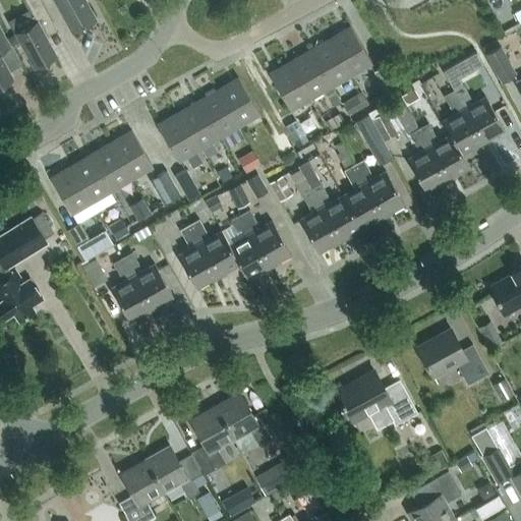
[(34,66),(56,55),(42,30),(54,22),(41,0),(23,0),(30,8),(8,20),(34,66)]
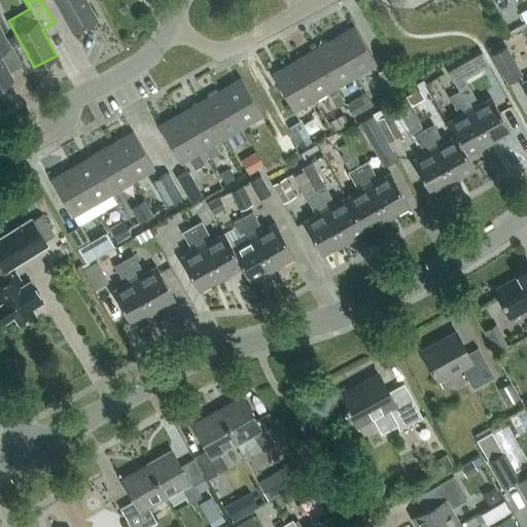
[(97,20),(85,0),(56,0),(73,32),(97,20)]
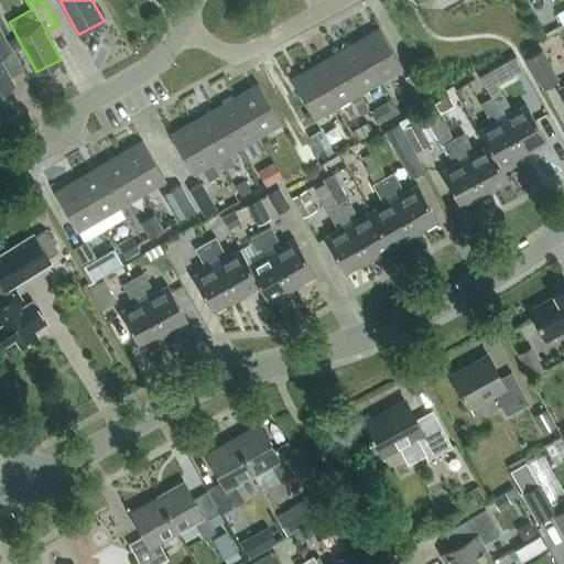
[(0,91),(13,85),(0,60),(0,55),(11,50),(0,28),(0,91)]
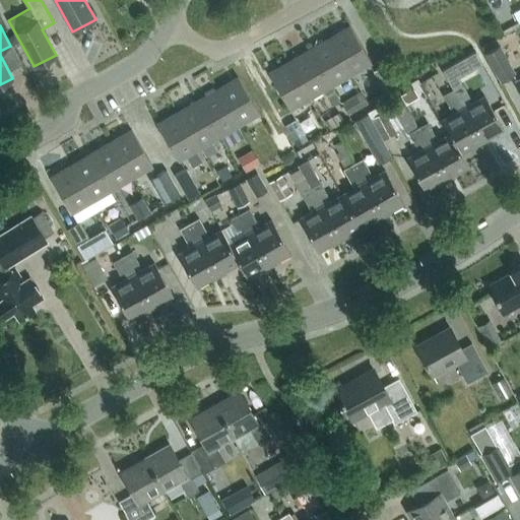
[(372,63),(349,25),(329,38),(351,74),(372,63)]
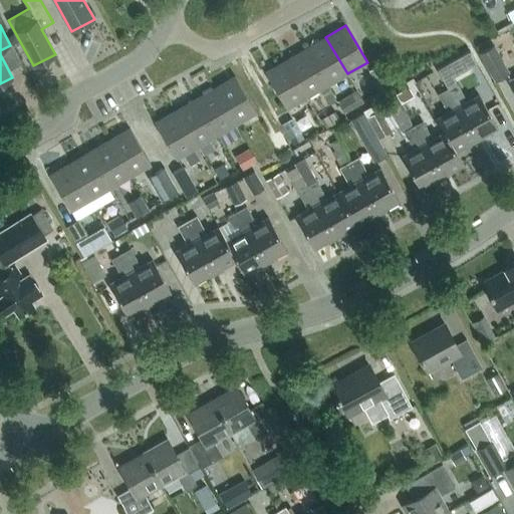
[(325,37),(305,49),(327,85),(347,73),(325,37)]
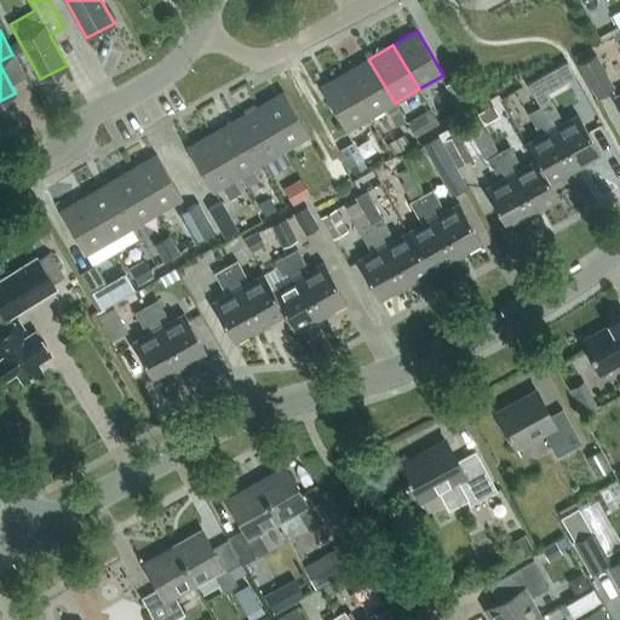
[(614,89),(595,55),(578,64),(597,98),(614,89)]
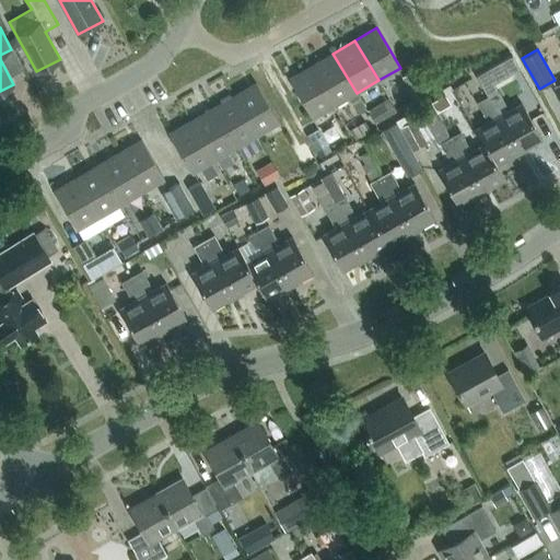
[(357,93),(333,54),(312,66),(335,105),(357,93)]
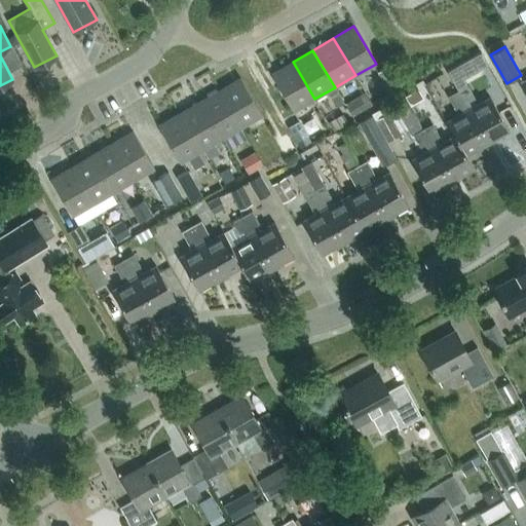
[(447,71),(457,90),(467,85),(463,78),(488,64),(481,52),(447,71)]
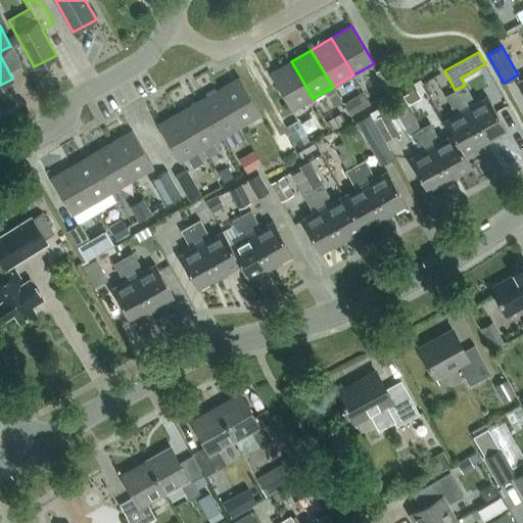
[(291,110),(313,98),(291,61),(270,74),(291,110)]
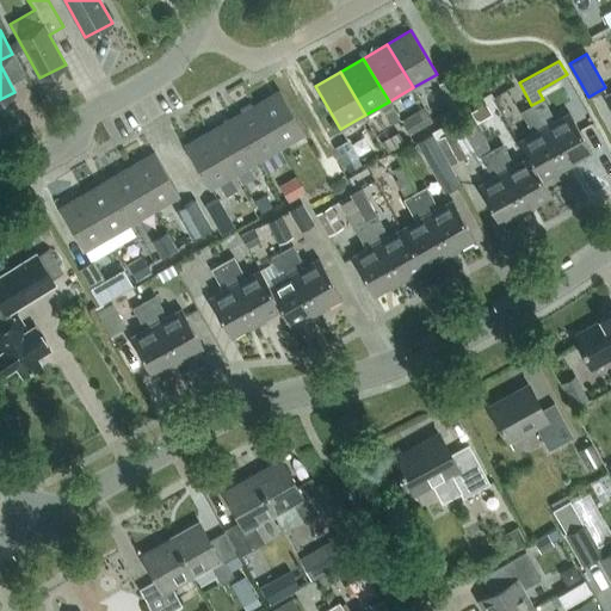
[(452,109),(467,102),(452,75),(438,84),(452,109)]
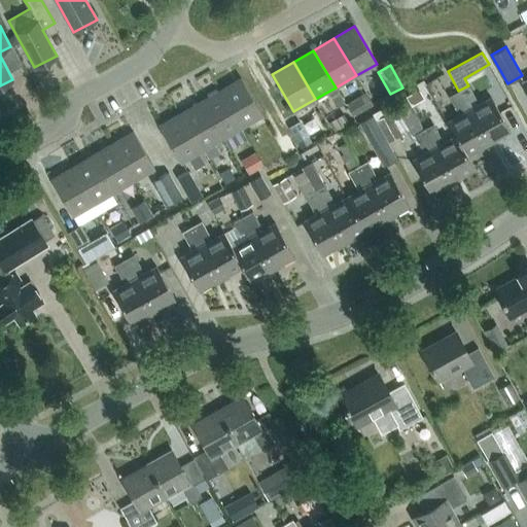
[(244,127),(262,115),(241,78),(221,89),(244,127)]
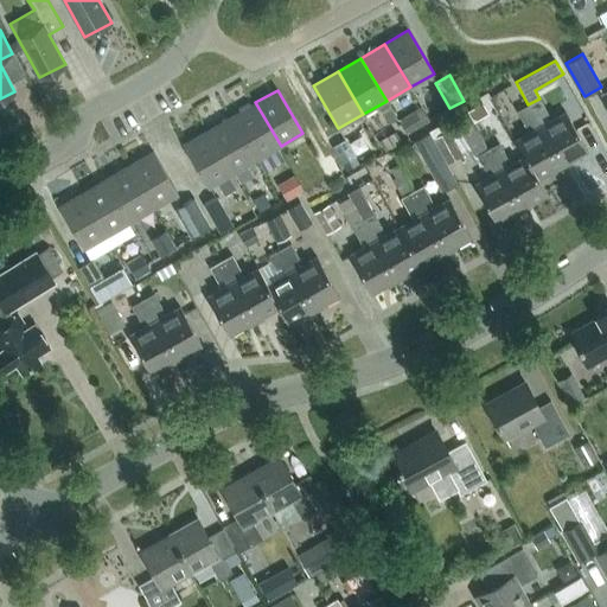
[(540,98),(528,104),(562,165),(587,151),(566,112),(548,122),(544,115),(548,114),(540,98)]
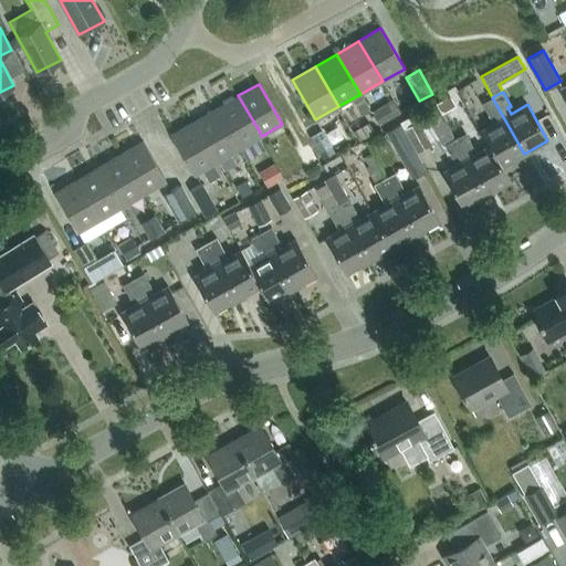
[(371,108),(379,104),(374,94),(366,98),(371,108)]
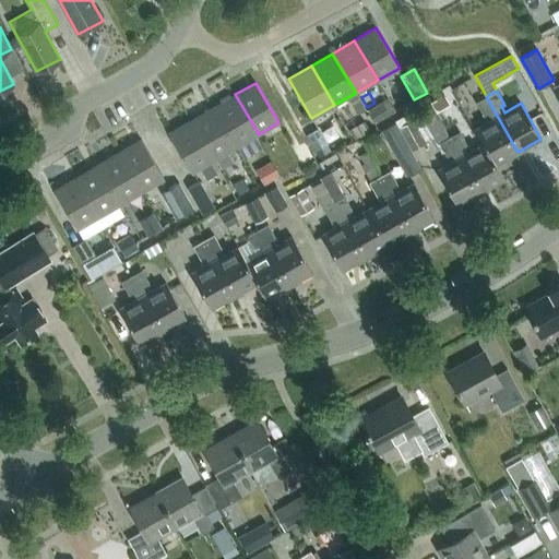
[(235,94),(212,108),(235,147),(259,134),(235,94)]
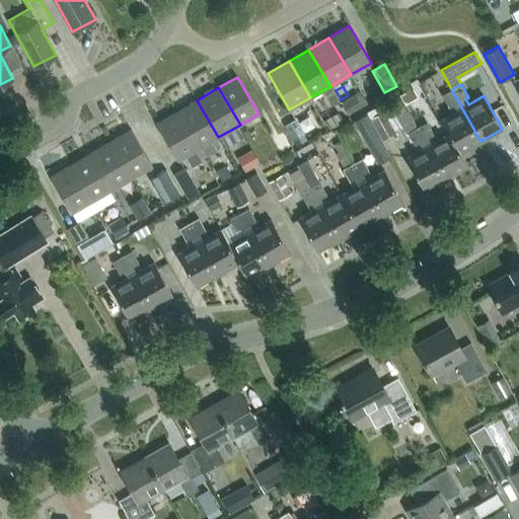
[(448,134),(449,134),(459,152),(480,141),(451,89),(442,94),(449,107),(452,106),(455,112),(440,120),(448,134)]
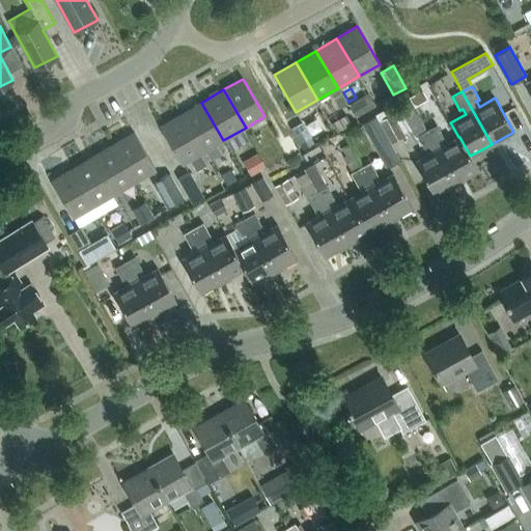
[(375,106),(369,94),(350,105),(357,116),(375,106)]
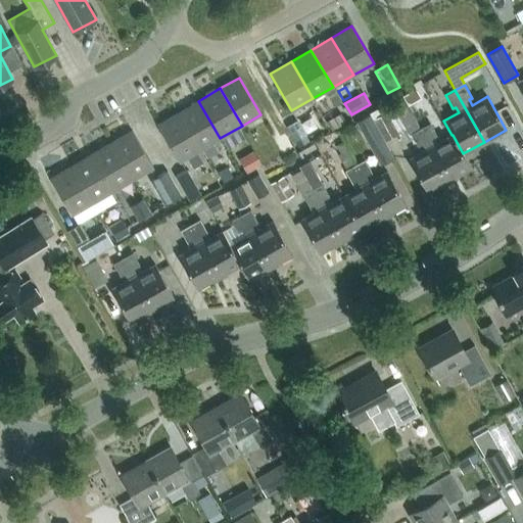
[(391,102),(409,133),(419,128),(401,97),(391,102)]
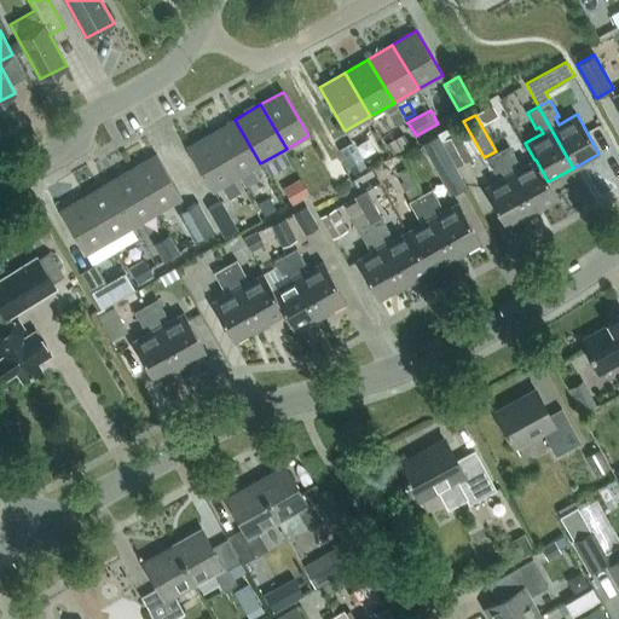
[(235,120),(210,134),(236,178),(260,163),(235,120)]
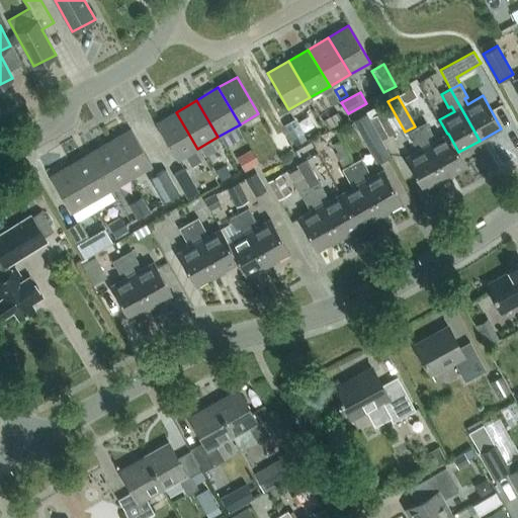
[(336,109),(322,117),(328,130),(343,121),(336,109)]
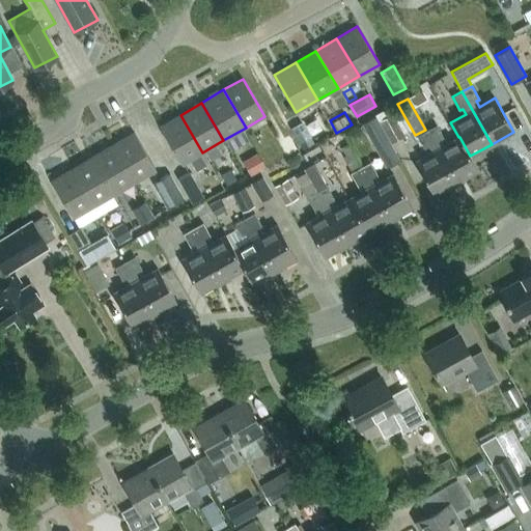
[(391,142),(404,135),(392,113),(380,120),(391,142)]
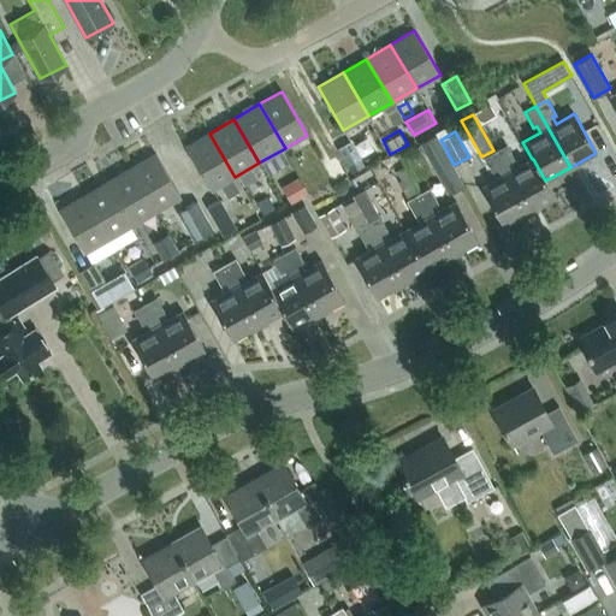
[(235,177),(209,134),(185,147),(211,190),(235,177)]
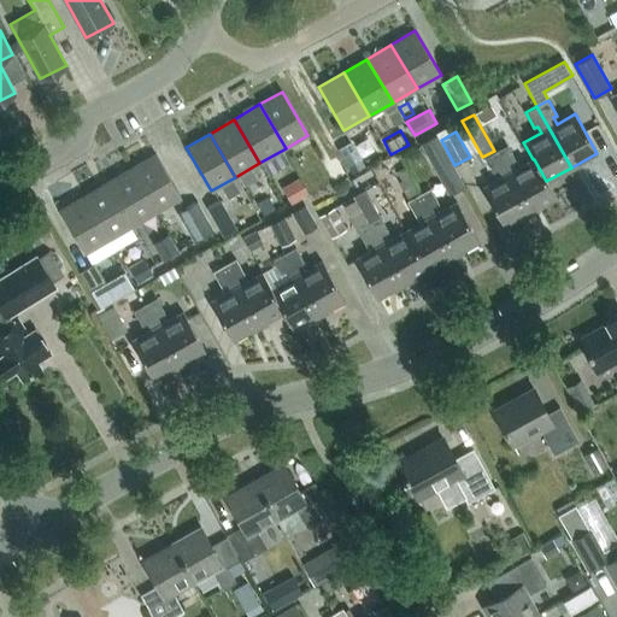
[(436,135),(421,144),(450,194),(465,186),(436,135)]
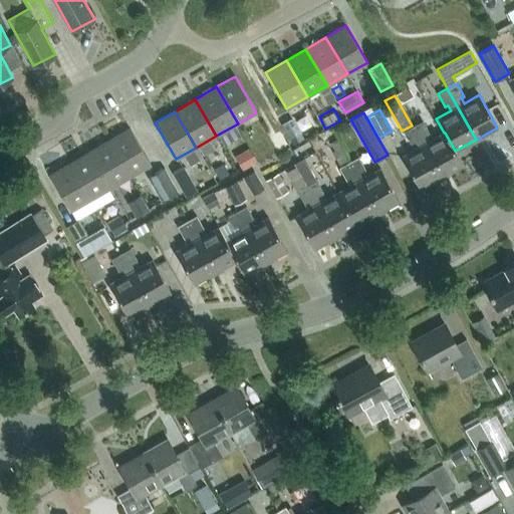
[(290,140),(291,139),(296,136),(300,134),(301,133),(292,117),(281,124),(290,140)]
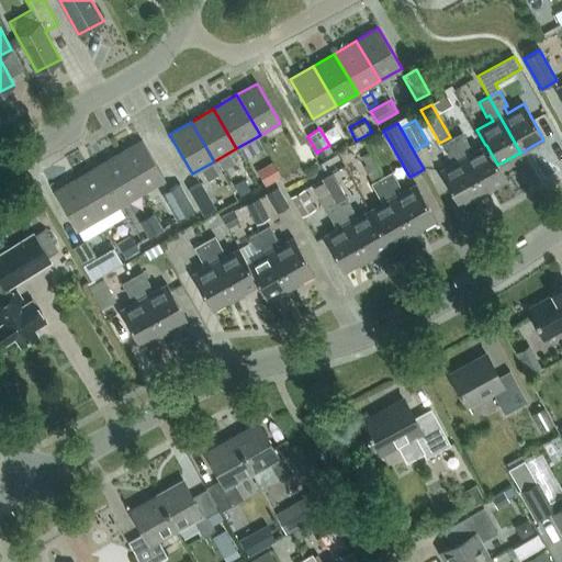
[(497,165),(486,145),(485,145),(470,154),(467,148),(470,146),(462,132),(451,137),(483,193),(506,180),(497,165)]
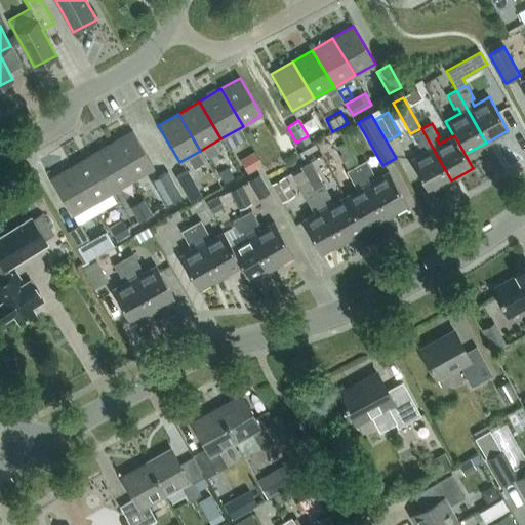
[(422,146),(426,151),(410,160),(429,193),(451,180),(421,128),(412,134),(419,148),(422,146)]
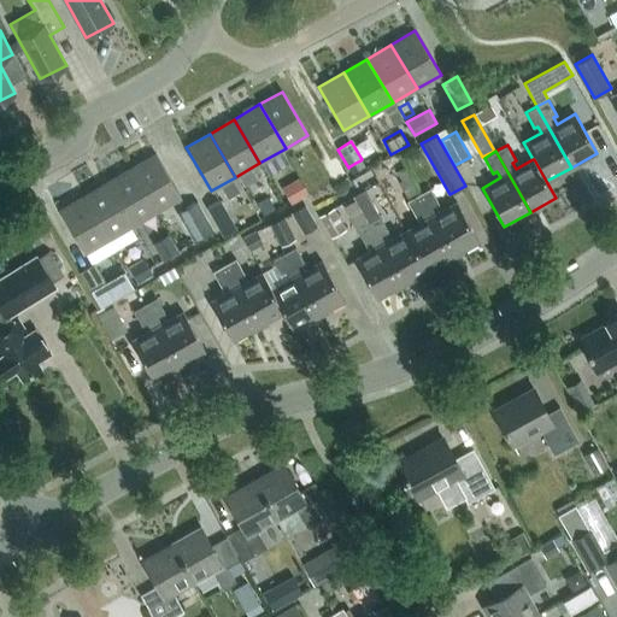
[(156,153),(131,168),(158,211),(181,198),(156,153)]
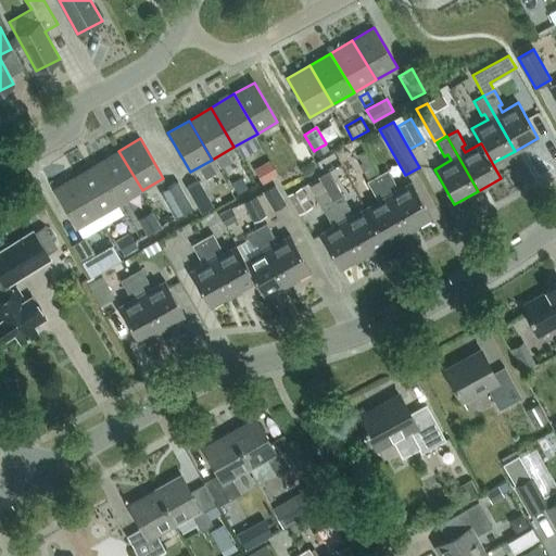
[(290,146),(300,163),(313,156),(303,138),(290,146)]
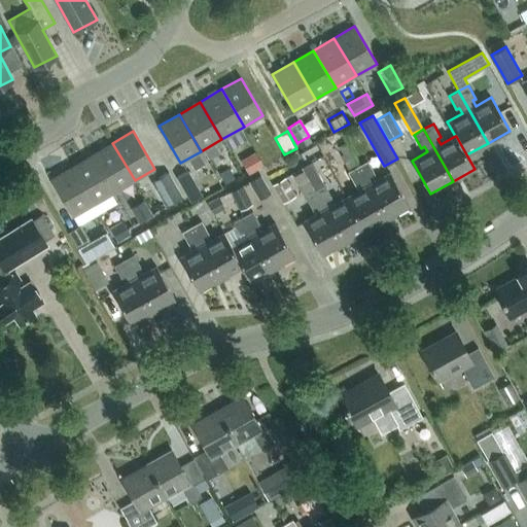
[(113,192),(135,180),(112,143),(92,154),(113,192)]
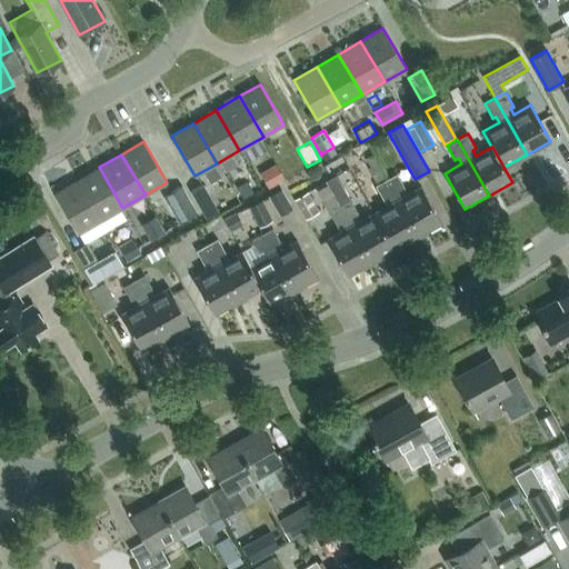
[(372,155),(366,158),(370,167),(368,168),(377,185),(386,179),(372,155)]
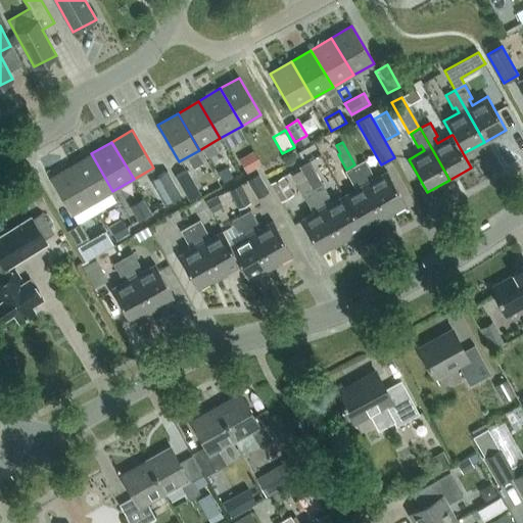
[(91,153),(72,165),(92,202),(112,191),(91,153)]
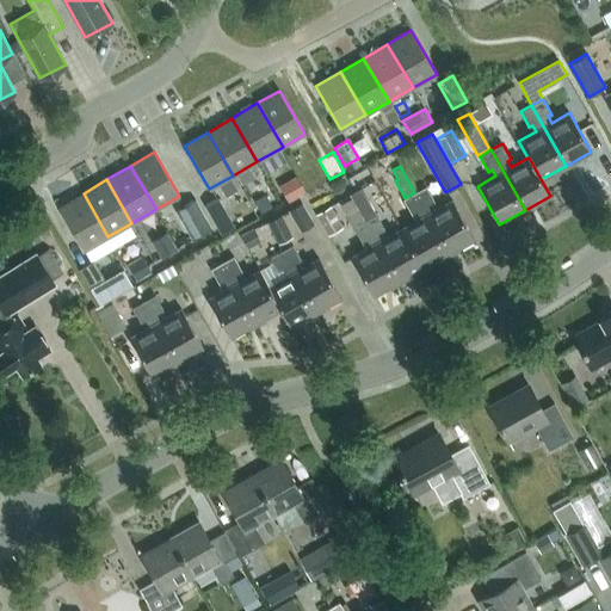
[(300,180),(282,190),(289,201),(306,191),(300,180)]
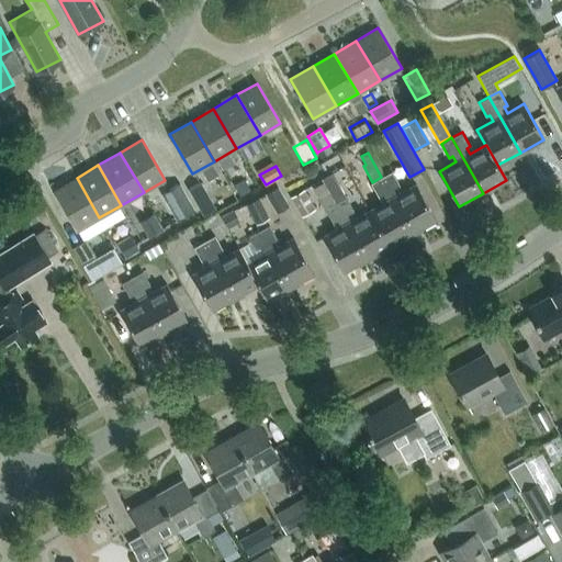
[(392,171),(381,177),(413,233),(436,220),(416,184),(400,193),(396,188),(400,186),(392,171)]
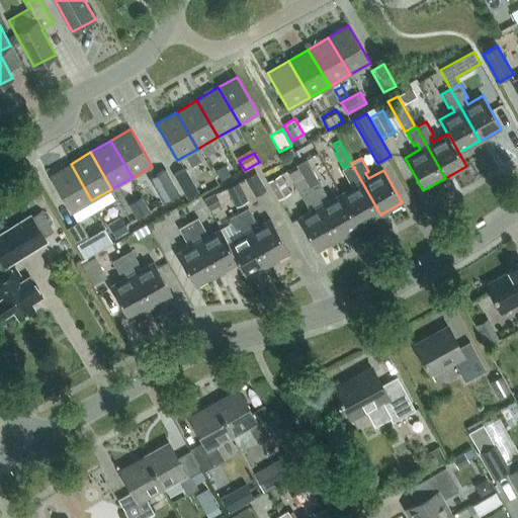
[(307,159),(296,165),(300,173),(311,167),(307,159)]
